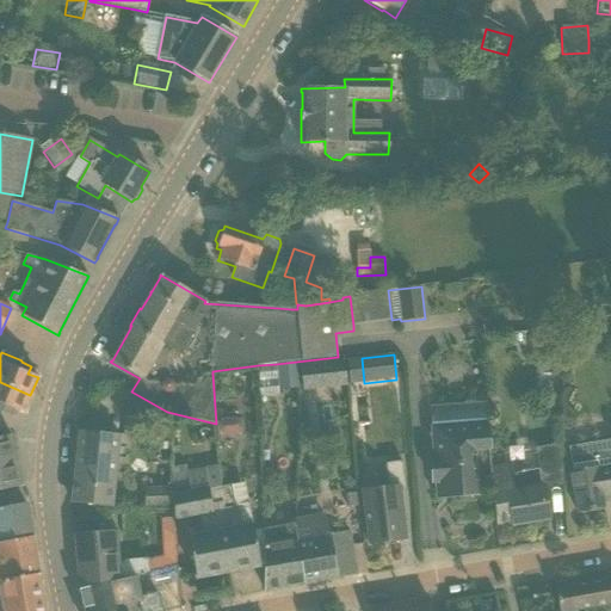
[(344,360),(328,362),(331,388),(346,387),(344,360)]
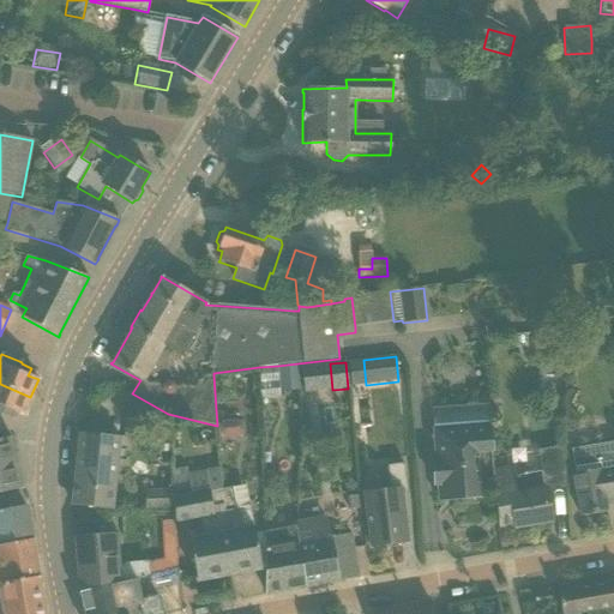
[(0,384),(0,415),(1,414),(11,419),(13,411),(23,415),(30,397),(0,384)]
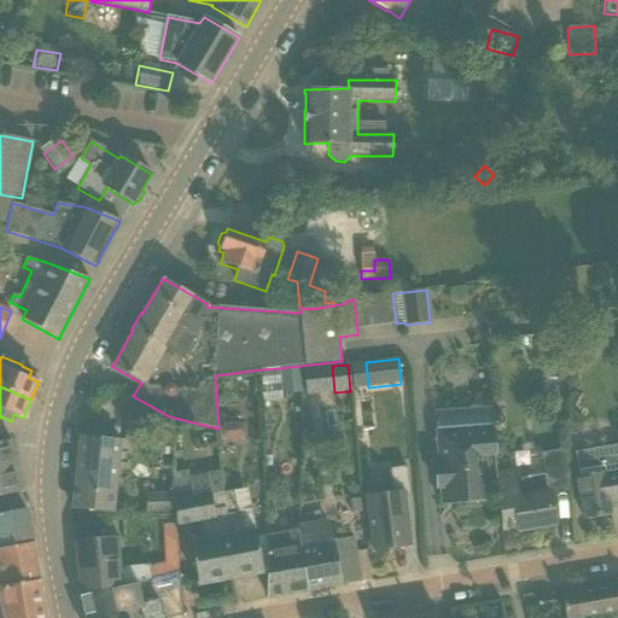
[(144,412),(128,409),(127,424),(143,426),(144,412)]
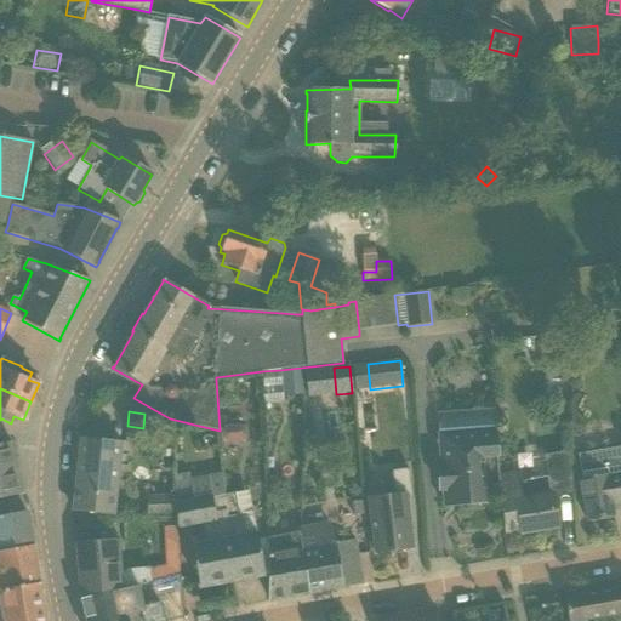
[(240,427),(226,427),(222,433),(223,438),(227,442),(240,442),(245,436),(245,431),(240,427)]
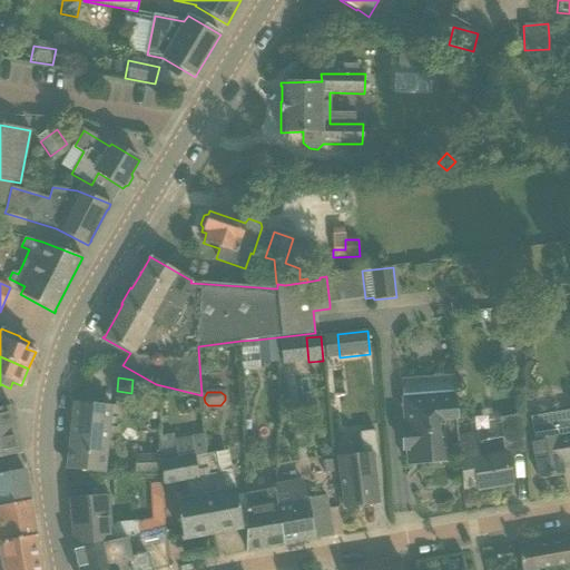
[(455,394),(451,394),(401,397),(403,425),(401,425),(403,451),(405,451),(406,464),(425,463),(429,467),(438,465),(440,462),(445,462),(444,453),(455,452),(459,452),(458,434),(457,421),(458,421),(455,394)]
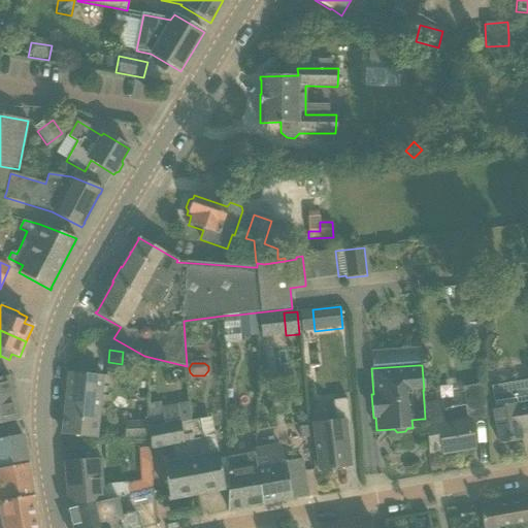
[(527,429),(527,370),(526,371),(527,380),(491,387),(495,407),(493,407),(499,443),(522,440),(521,431),(527,429)]
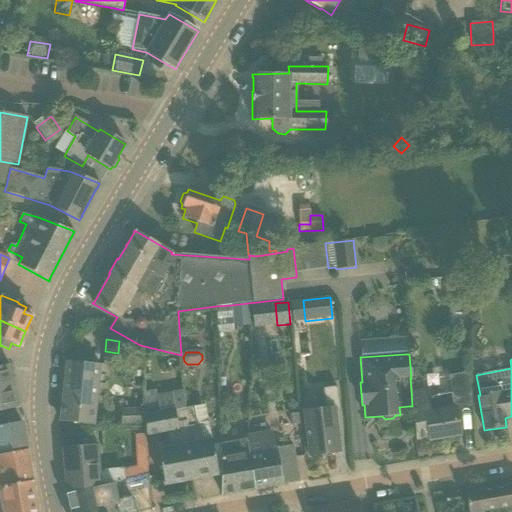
[(100,366),(66,362),(64,377),(64,380),(60,419),(59,421),(94,425),(100,366)]
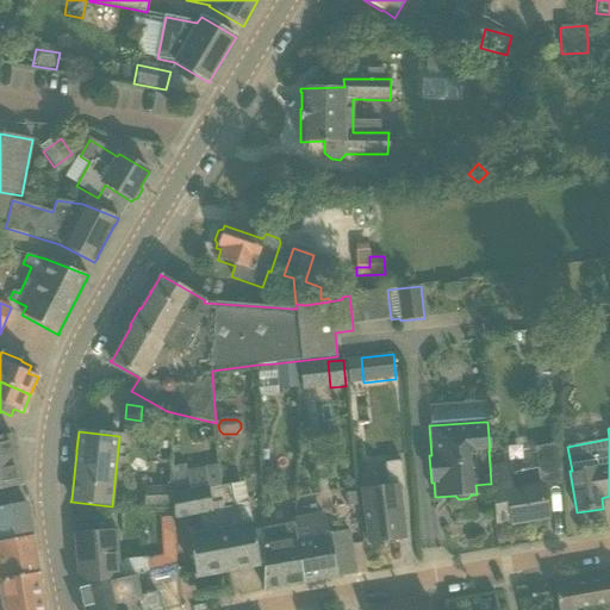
[(0,436),(0,464),(17,460),(11,435),(0,436)]
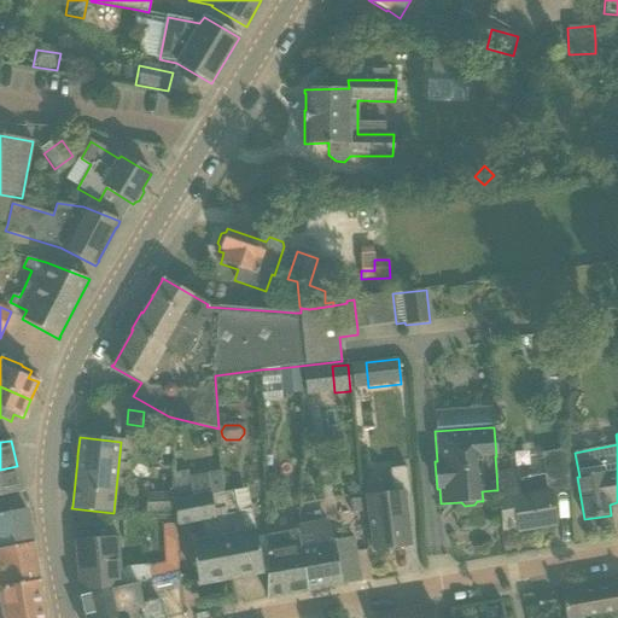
[(516,468),(496,471),(497,490),(494,490),(501,530),(518,528),(518,531),(554,525),(548,490),(569,488),(567,449),(542,454),(546,474),(517,479),(516,468)]
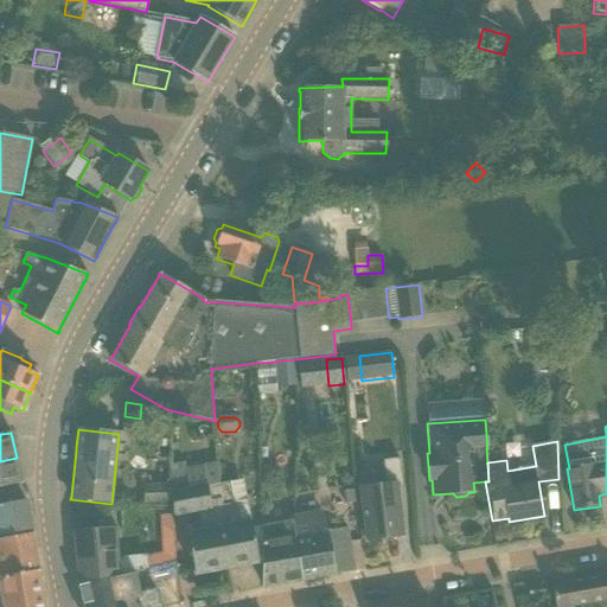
[(0,487),(23,483),(17,458),(0,461),(0,487)]
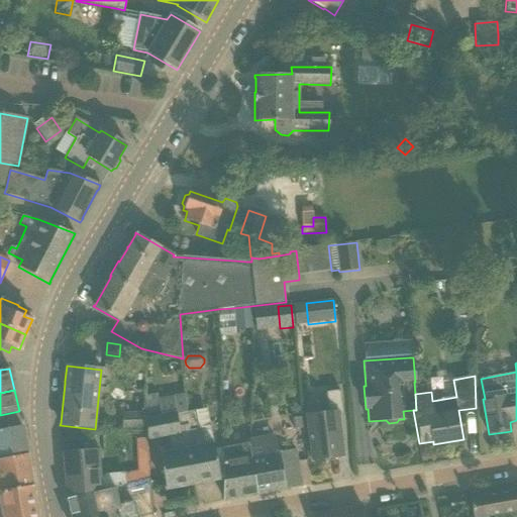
[(306,415),(311,460),(343,456),(338,415),(343,415),(339,390),(326,392),(328,413),(306,415)]
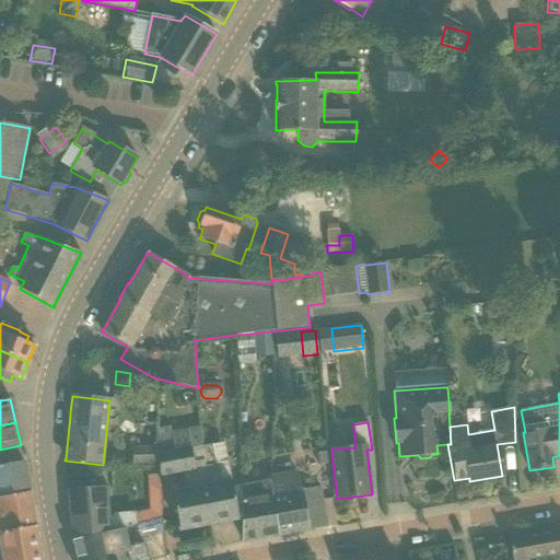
[(159,435),(158,436),(160,453),(159,454),(160,476),(183,473),(186,490),(173,492),(179,531),(184,529),(185,532),(197,529),(197,526),(209,524),(198,462),(196,448),(191,450),(187,429),(171,432),(171,427),(159,429),(159,435)]
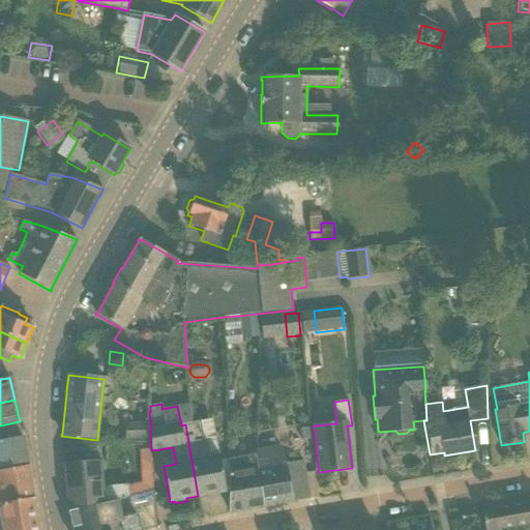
[(192,423),(185,424),(187,437),(198,496),(209,495),(209,496),(221,494),(221,492),(225,492),(222,475),(228,474),(228,460),(219,461),(218,455),(217,455),(214,439),(204,440),(203,440),(202,432),(200,432),(199,422),(192,423)]
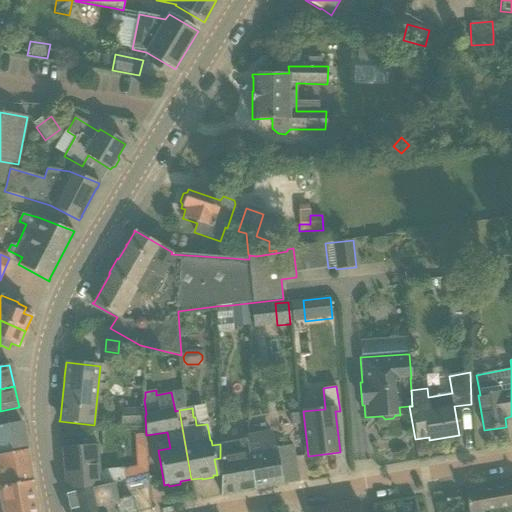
[(121,426),(143,425),(142,409),(120,410),(121,426)]
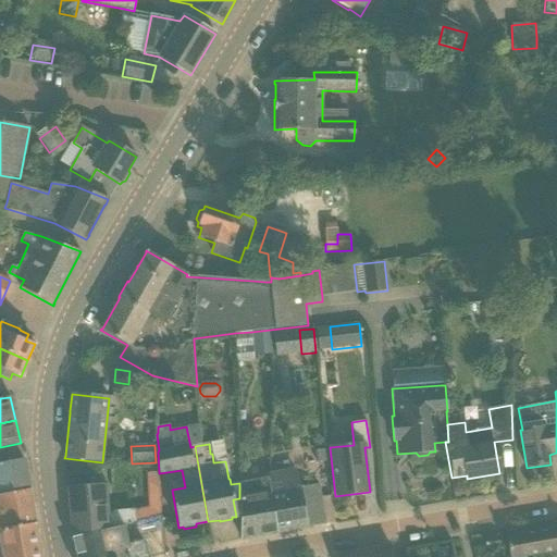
[(0,496),(29,491),(23,459),(0,462),(0,496)]
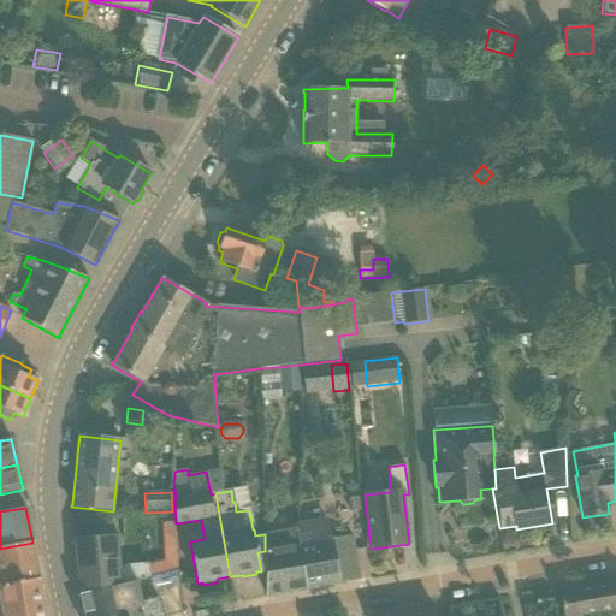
[(327,519),(297,523),(297,528),(297,545),(304,590),(337,584),(338,585),(339,584),(344,582),(339,557),(355,555),(351,537),(337,539),(330,540),(327,519)]
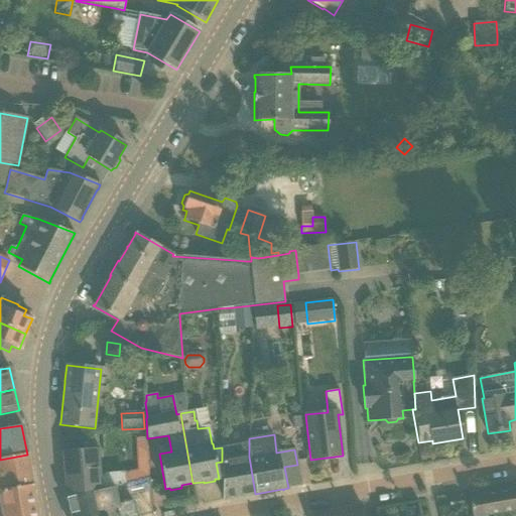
[(249,442),(222,447),(222,462),(223,500),(224,500),(225,500),(225,499),(255,494),(249,457),(249,442)]
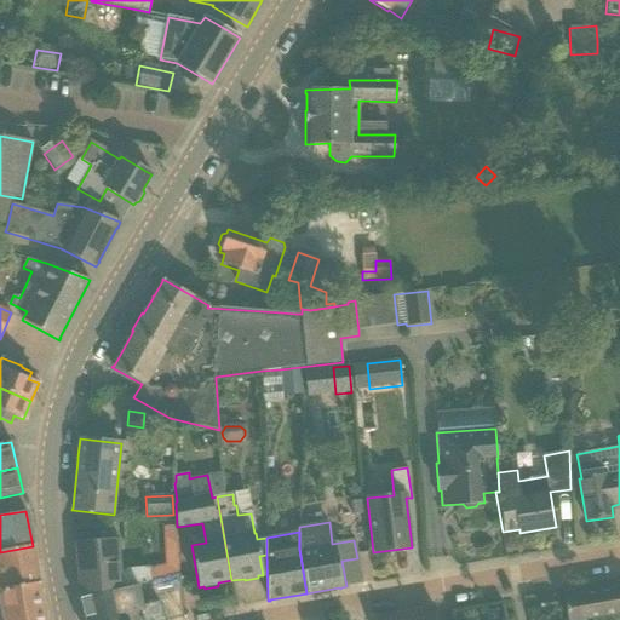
[(80,598),(160,580),(160,568),(139,569),(139,568),(120,570),(116,539),(75,543),(75,544),(75,545),(80,593),(80,598)]
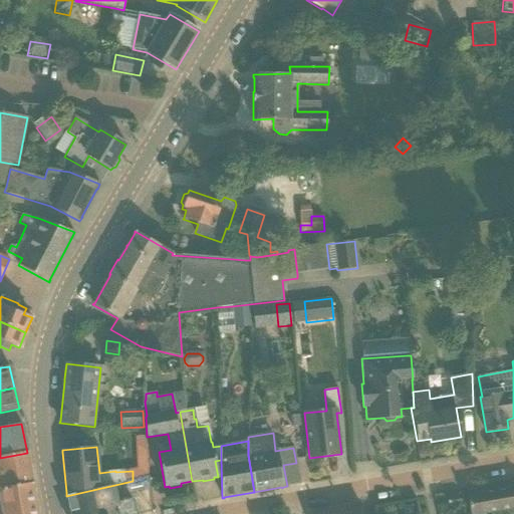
[(0,458),(0,489),(32,484),(27,453),(0,458)]
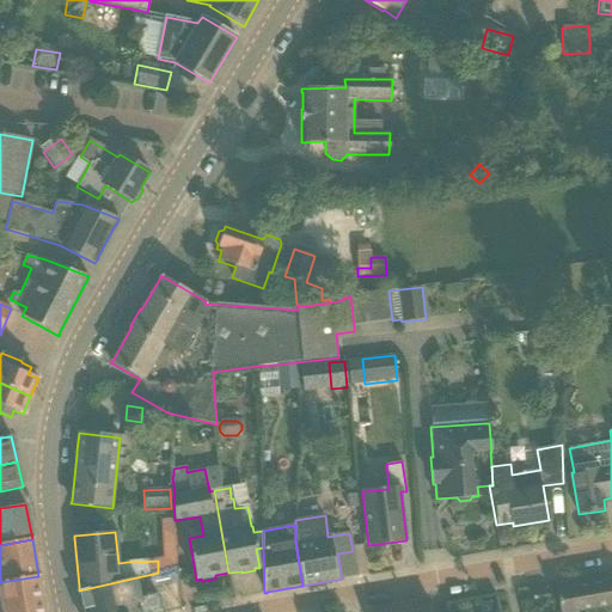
[(169,611),(181,610),(176,568),(158,573),(79,591),(79,592),(79,594),(80,593),(84,611),(169,611)]
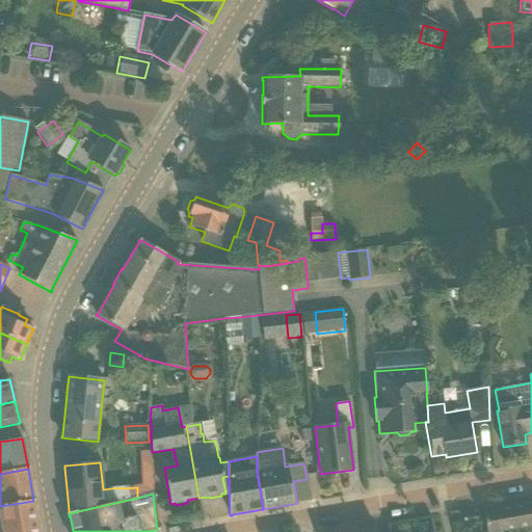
[(531,526),(531,500),(528,502),(529,506),(512,508),(516,529),(531,526)]
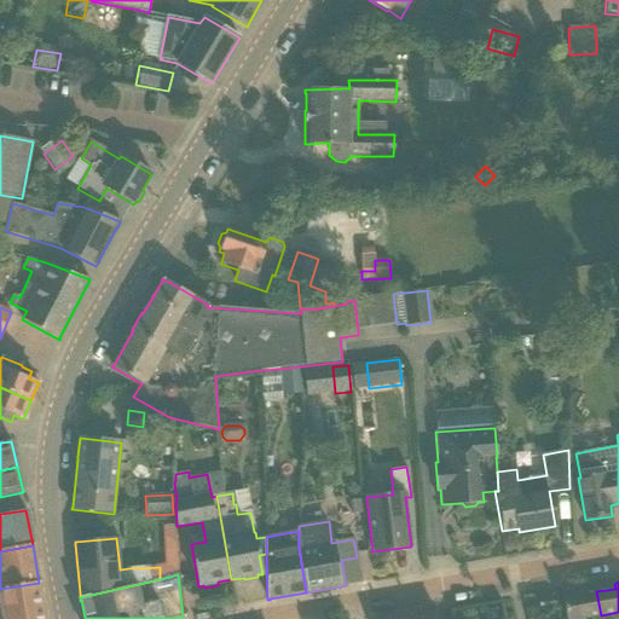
[(0,618),(45,618),(39,583),(0,589),(0,618)]
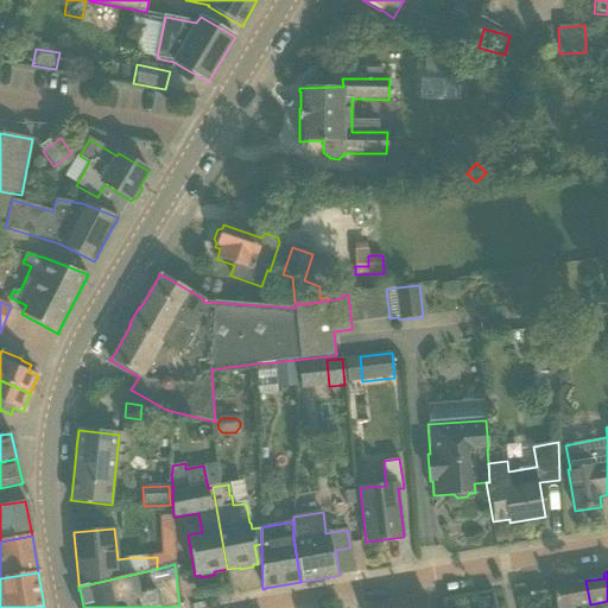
[(567,580),(552,582),(556,607),(567,607),(590,605),(586,581),(568,584),(567,580)]
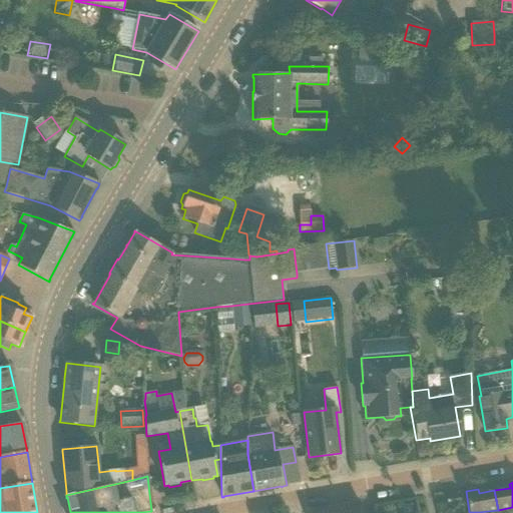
[(460,504),(458,495),(446,497),(447,506),(460,504)]
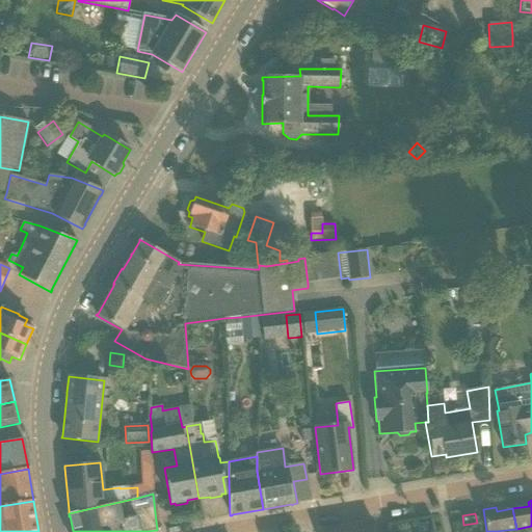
[(325,530),(323,530),(323,531),(374,531),(373,526),(372,522),(370,522),(370,523),(325,530)]
